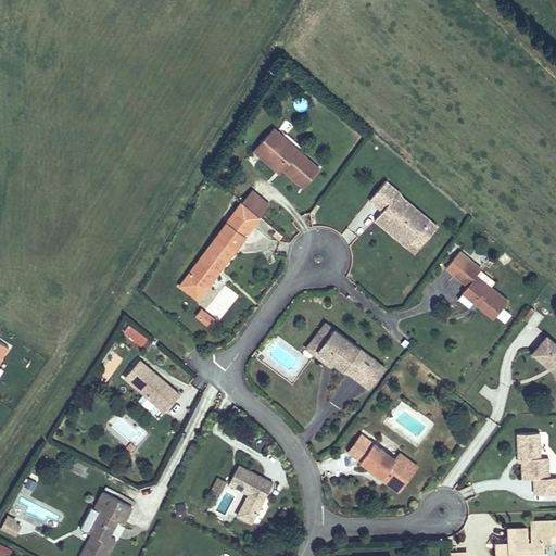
[(282,171),(303,188),(319,169),(299,151),(295,154),(279,140),(282,137),(273,128),(253,151),(263,160),(266,156),(282,171)]
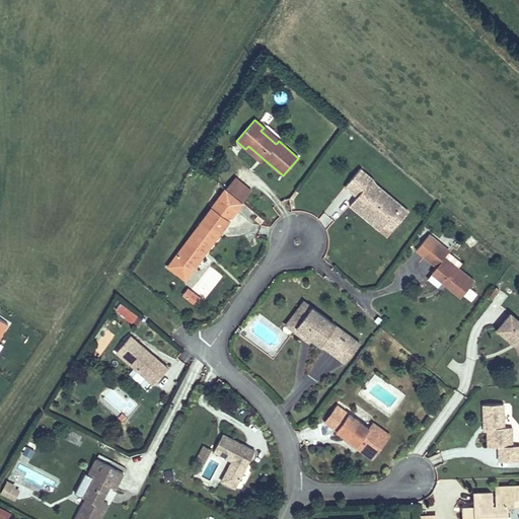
[(276,144),(279,141),(264,128),(261,131),(276,144)]
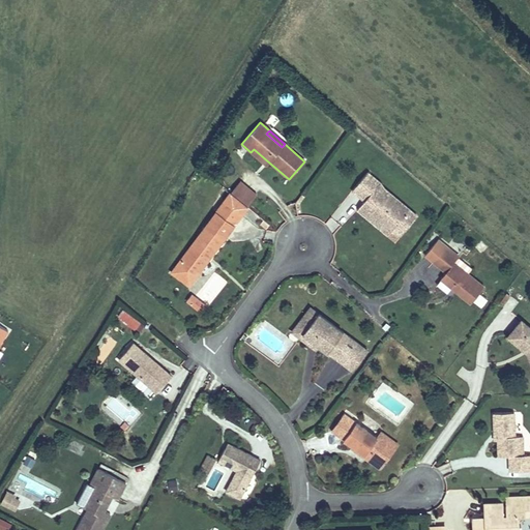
[(254,149),(251,152),(267,166),(269,163),(254,149)]
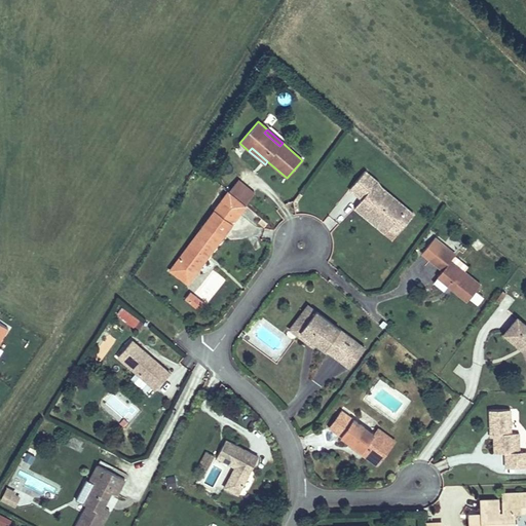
[(387,229),(406,208),(381,187),(378,190),(373,186),(377,181),(365,171),(349,189),(362,199),(365,201),(363,203),(364,209),(387,229)]
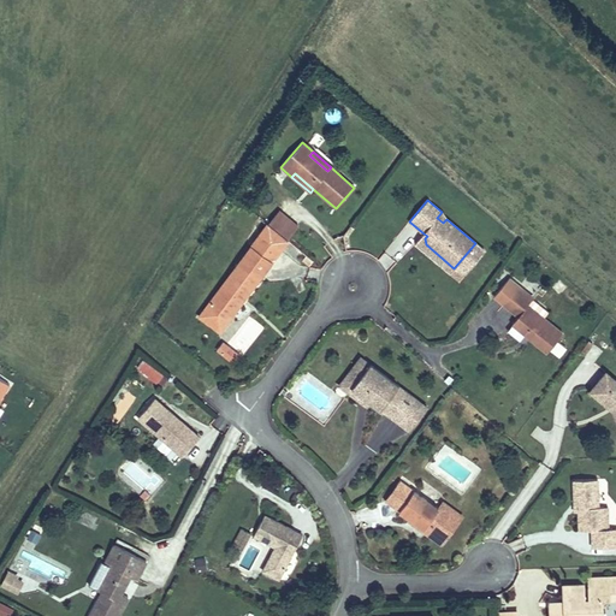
[(265,223),(288,241),(300,227),(277,208),(265,223)]
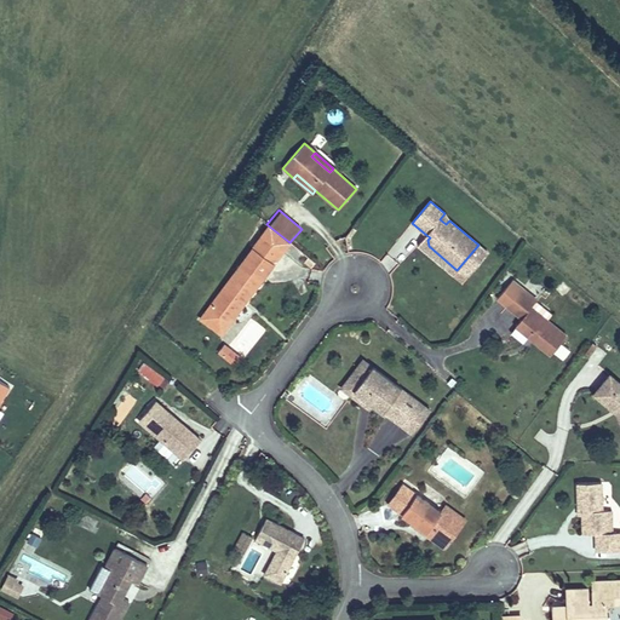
[(453,275),(457,270),(429,246),(428,240),(430,237),(426,235),(417,246),(453,275)]
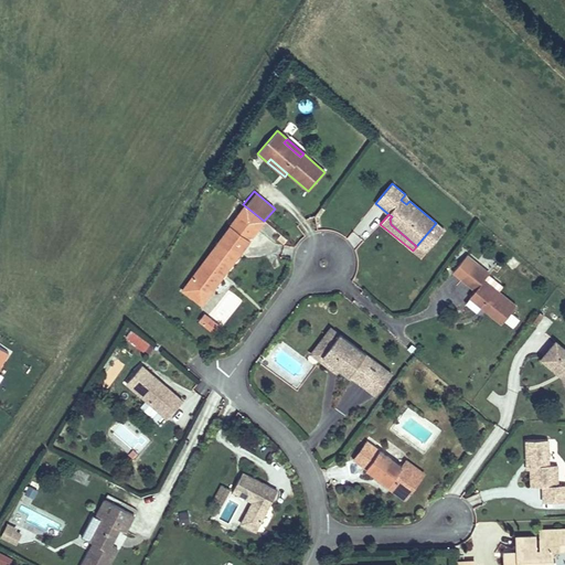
[(231,225),(249,241),(258,230),(240,215),(231,225)]
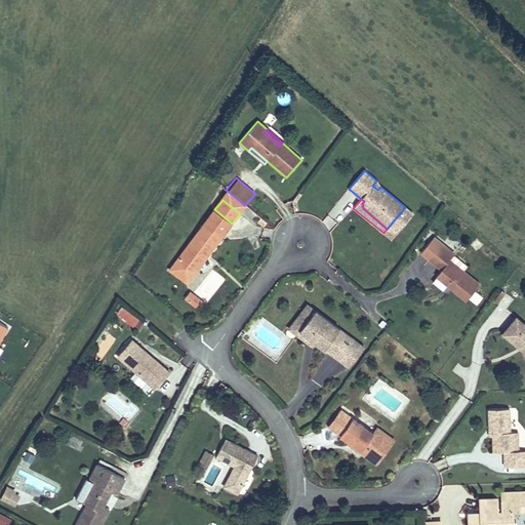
[(387,229),(395,236),(413,214),(405,207),(387,229)]
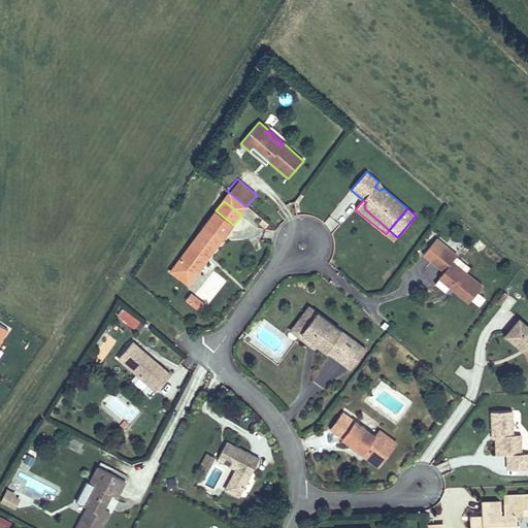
[(191,267),(196,270),(233,225),(216,210),(173,264),(186,274),(191,267)]
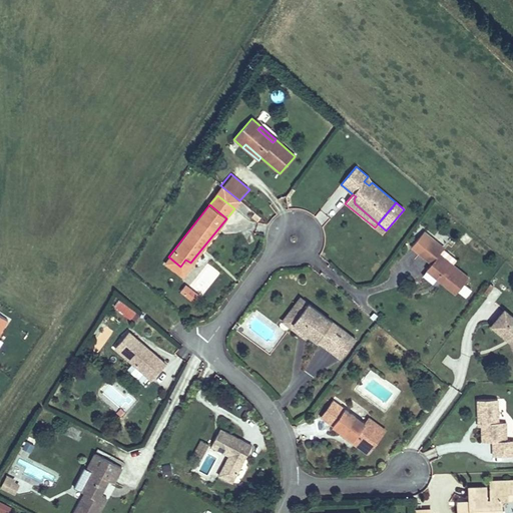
[(430,239),(419,253),(431,264),(426,270),(455,294),(468,278),(439,254),(442,250),(430,239)]
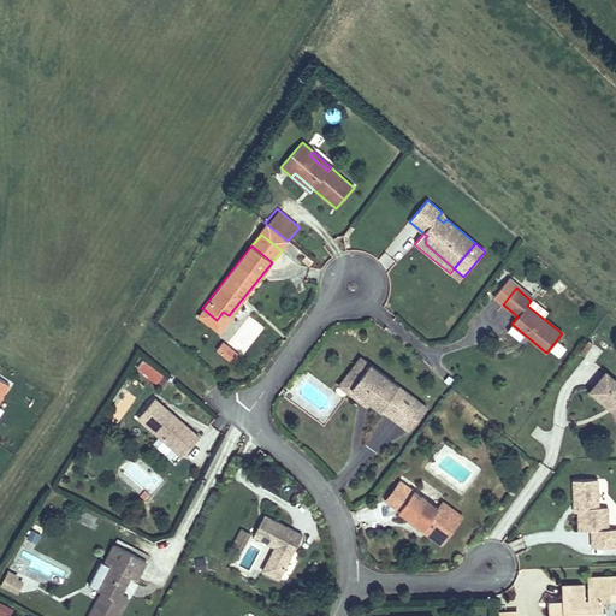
[(217,320),(202,308),(197,314),(218,330),(229,315),(223,312),(217,320)]
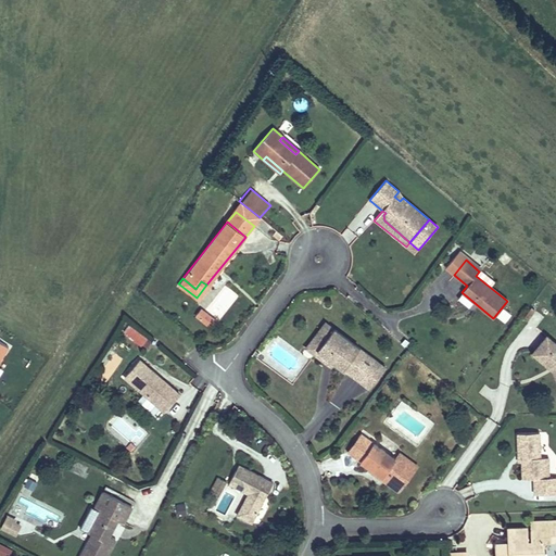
[(194,317),(209,329),(216,321),(201,308),(194,317)]
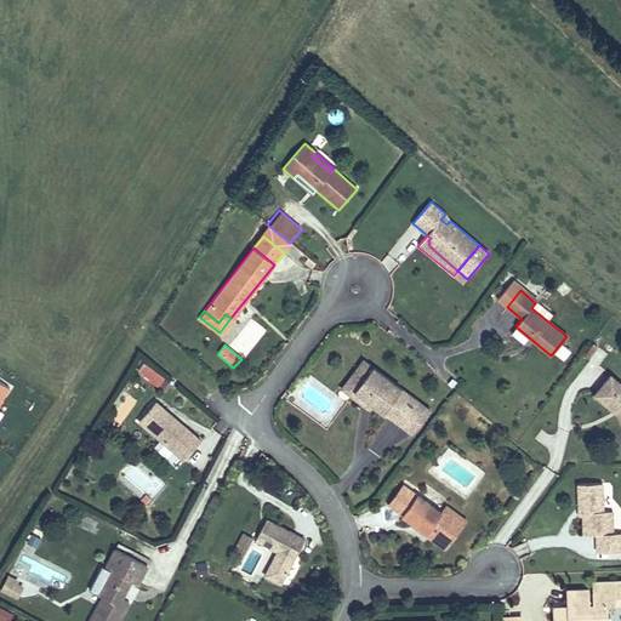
[(586,358),(602,363),(607,349),(591,345),(586,358)]
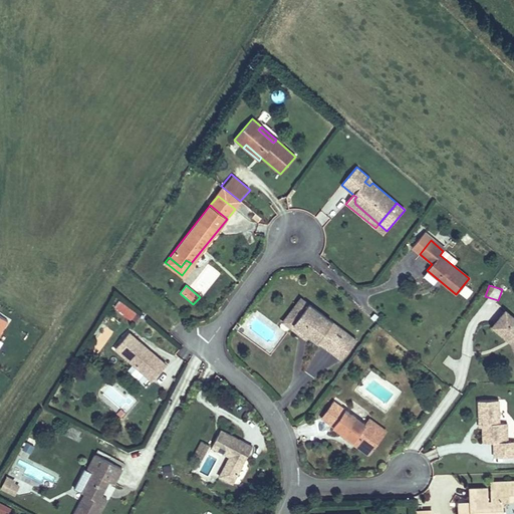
[(112,304),(133,323),(143,311),(123,293),(112,304)]
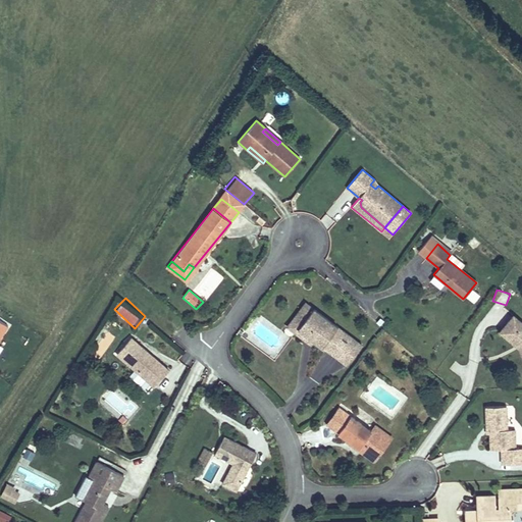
[(310,346),(313,342),(297,329),(312,309),(304,303),(285,327),(310,346)]
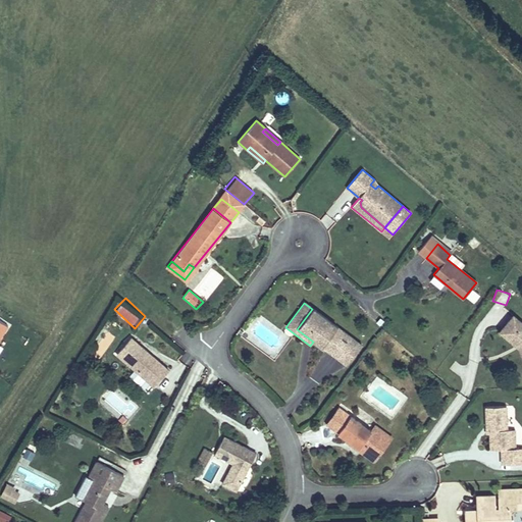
[(338,360),(353,340),(312,309),(297,329),(313,342),(338,360)]
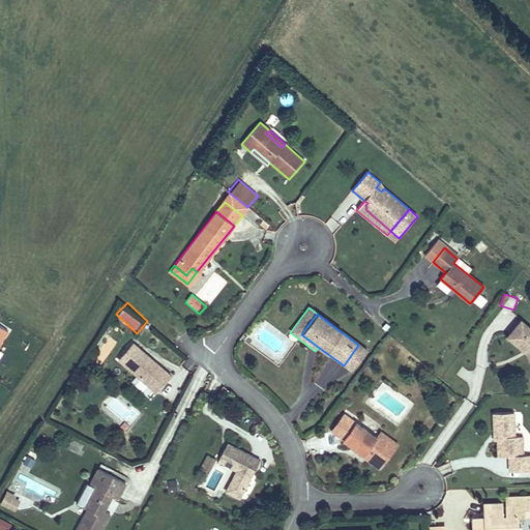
[(529,328),(520,321),(506,336),(522,349),(524,347),(528,351),(529,354),(529,328)]
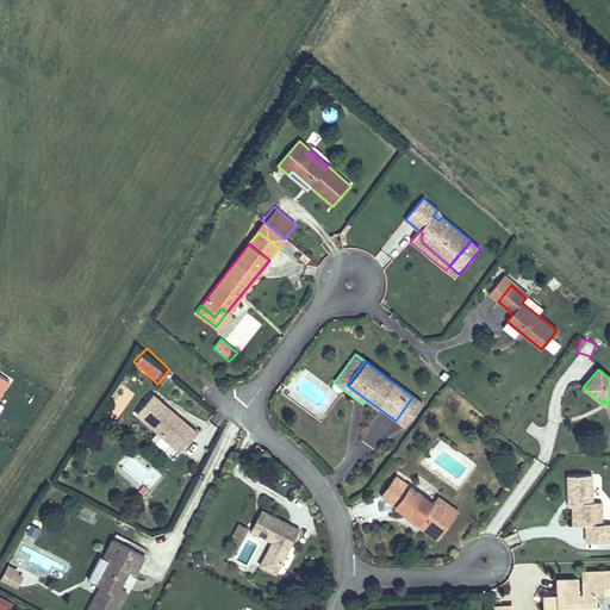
[(412,397),(396,421),(404,427),(422,403),(412,397)]
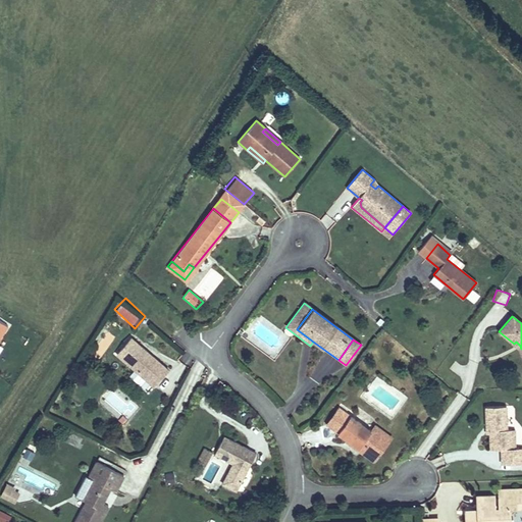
[(150,389),(164,373),(128,343),(114,359),(150,389)]
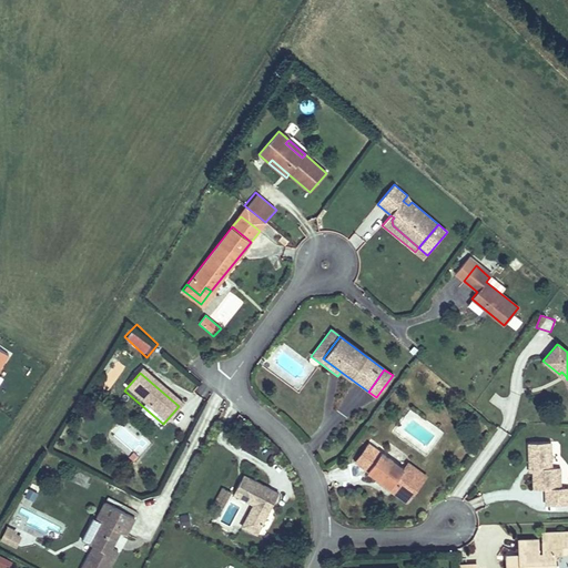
[(549,443),(526,444),(528,466),(533,466),(533,473),(534,490),(545,489),(546,506),(567,504),(567,487),(560,488),(557,488),(556,468),(550,468),(549,443)]
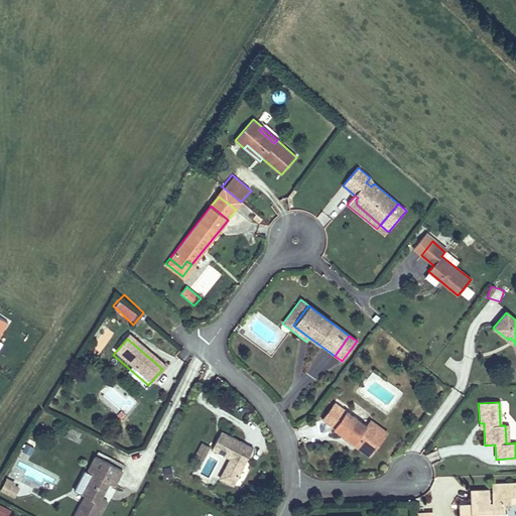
[(333,403),(320,419),(364,450),(378,431),(368,424),(366,427),(333,403)]
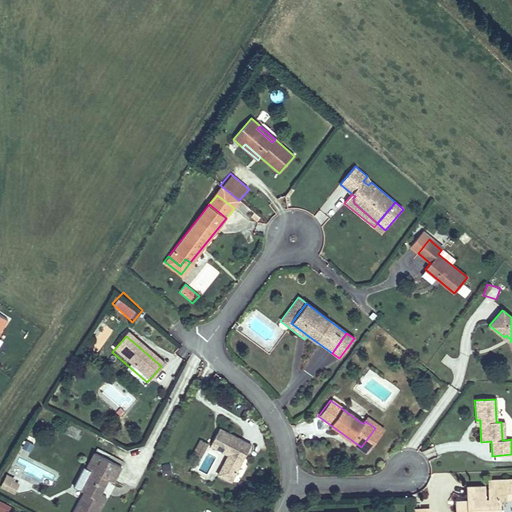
[(217,468),(231,475),(250,437),(219,422),(210,439),(227,448),(217,468)]
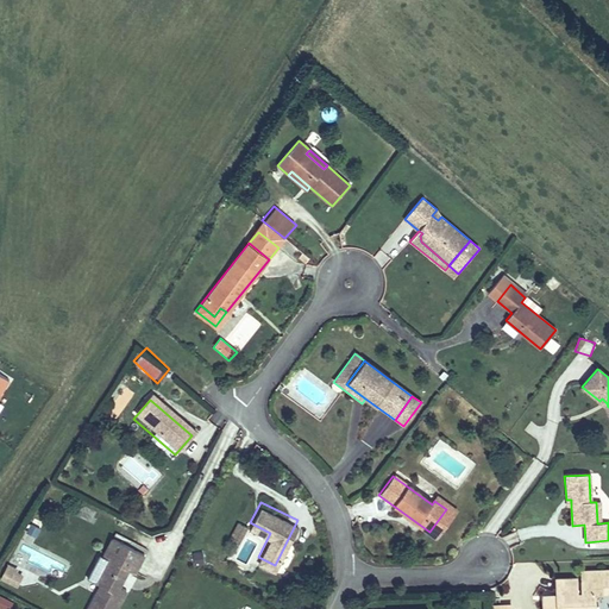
[(232,537),(242,540),(249,526),(238,521),(232,537)]
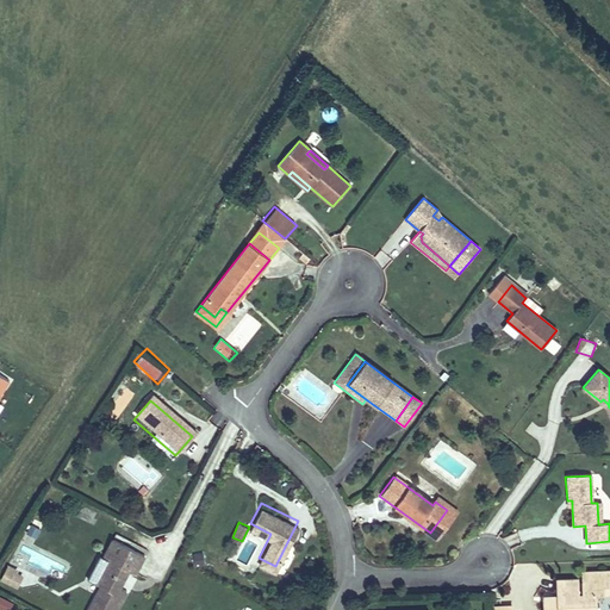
[(120,591),(134,567),(137,568),(147,551),(114,535),(106,553),(111,555),(99,580),(103,582),(88,609),(116,609),(124,593),(120,591)]
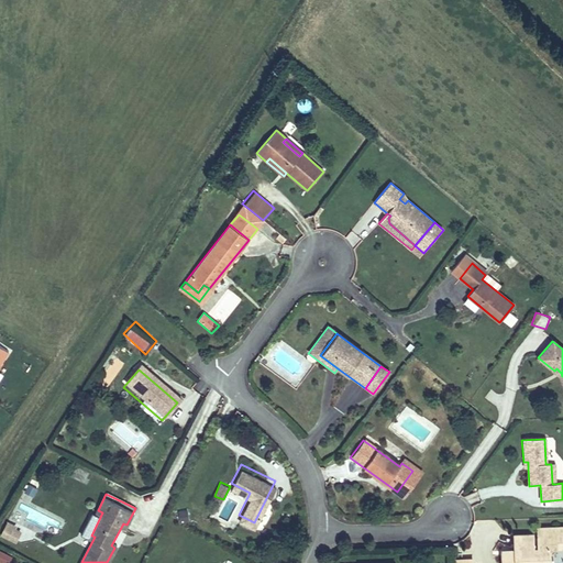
[(188,511),(178,511),(178,521),(189,521),(188,511)]
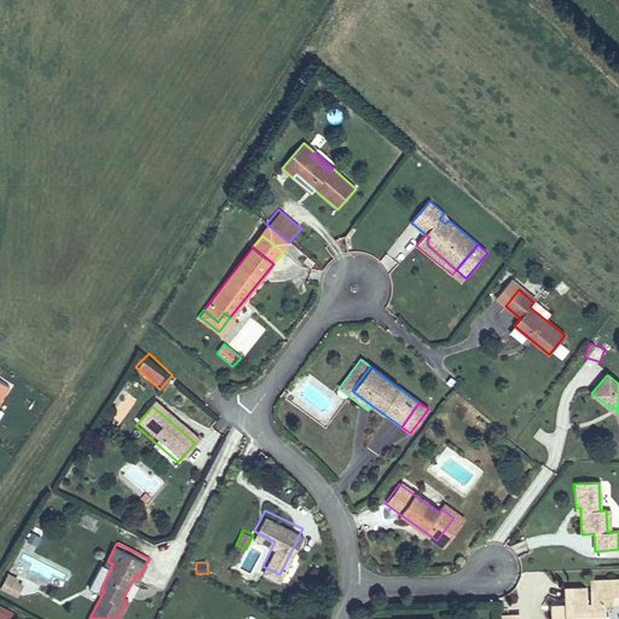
[(7,572),(0,589),(18,596),(25,578),(7,572)]
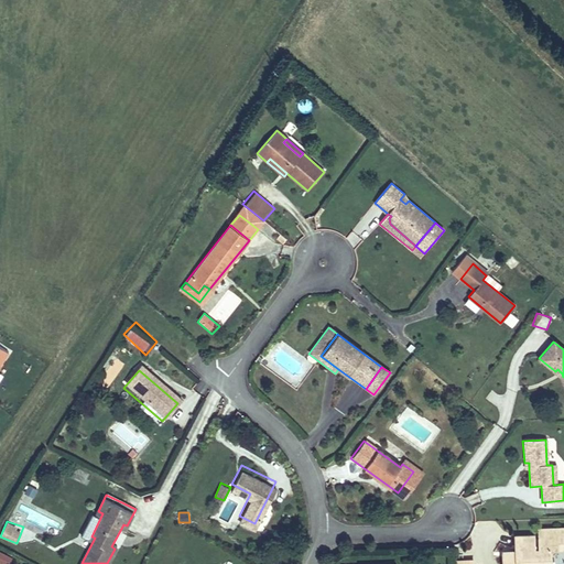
[(502,556),(502,563),(550,563),(551,550),(563,549),(563,528),(537,529),(538,550),(534,550),(533,535),(514,537),(516,551),(516,556),(502,556)]
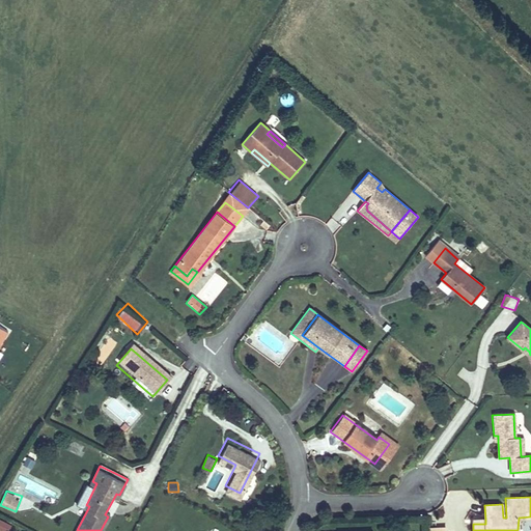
[(0,529),(3,530),(7,530),(12,523),(0,516),(0,529)]
